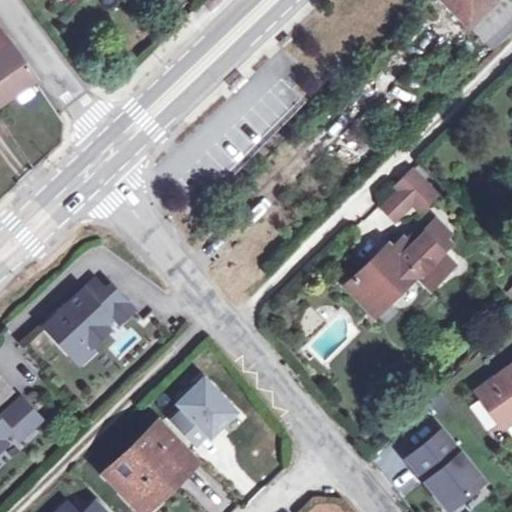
[(172,13),(180,21),(194,8),(186,0),(172,13)]
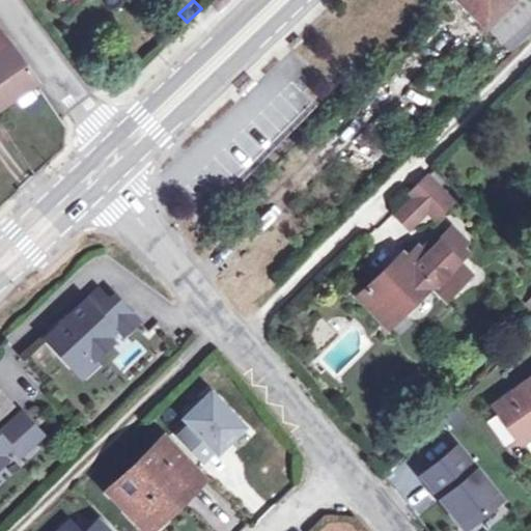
[(458,0),(483,25),(509,0),(458,0)]
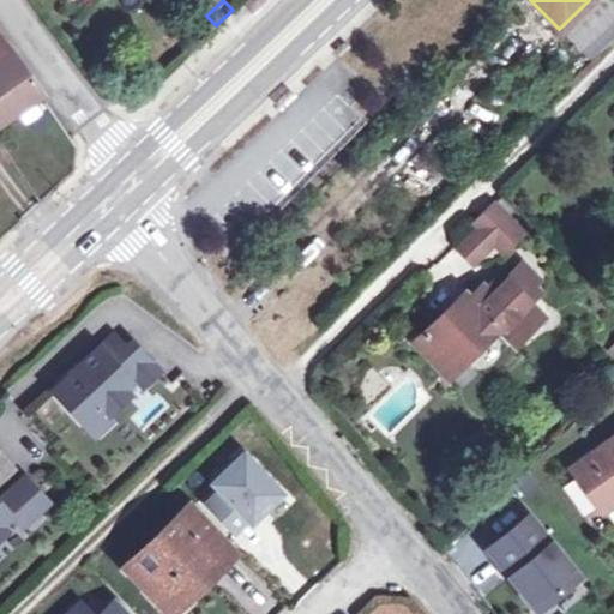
[(613,0),(589,0),(559,29),(588,55),(613,30),(613,0)]
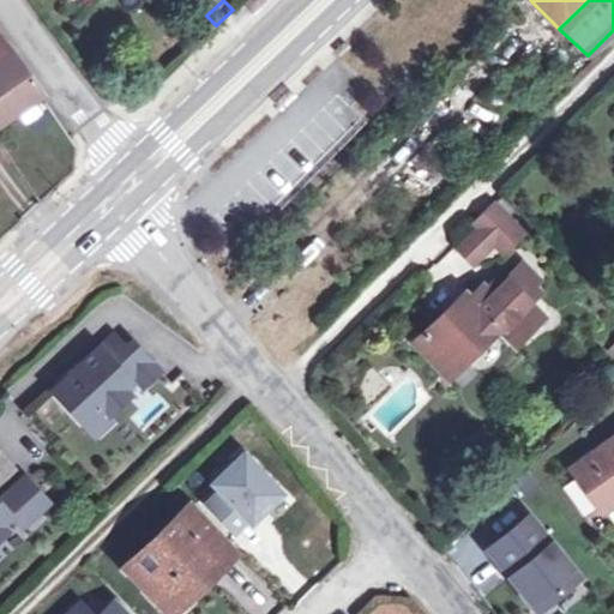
[(0,118),(38,92),(0,35),(0,118)]
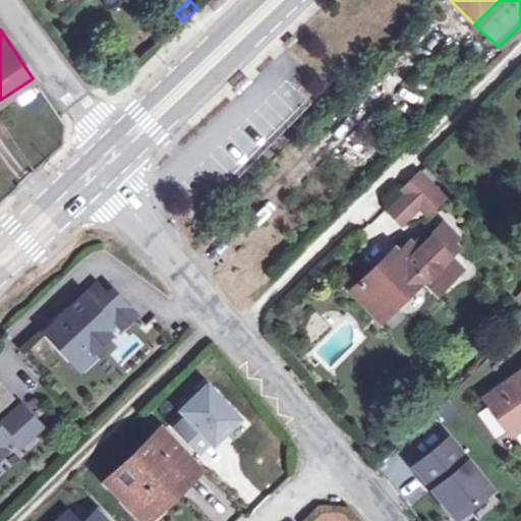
[(418,205),(425,212),(442,196),(418,173),(403,188),(406,192),(418,205)]
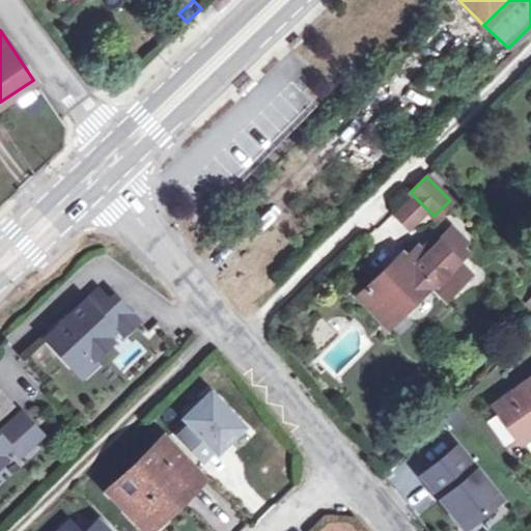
[(397,213),(409,225),(426,208),(414,196),(397,213)]
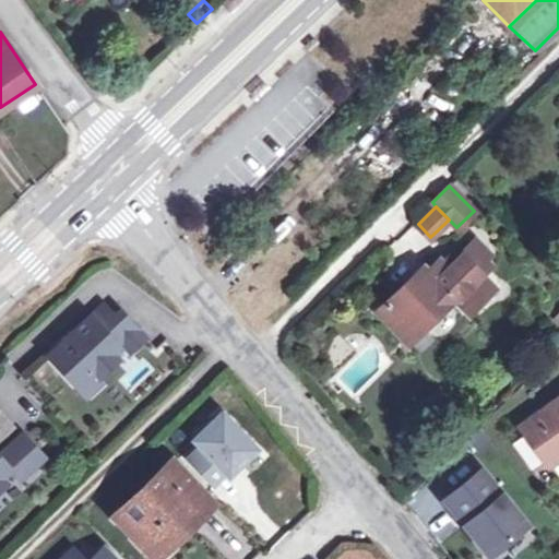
[(456,248),(443,262),(439,258),(427,270),(426,271),(452,297),(452,298),(467,313),(500,282),(487,268),(494,261),(488,256),(496,248),(480,233),(466,248),(462,244),(456,248)]
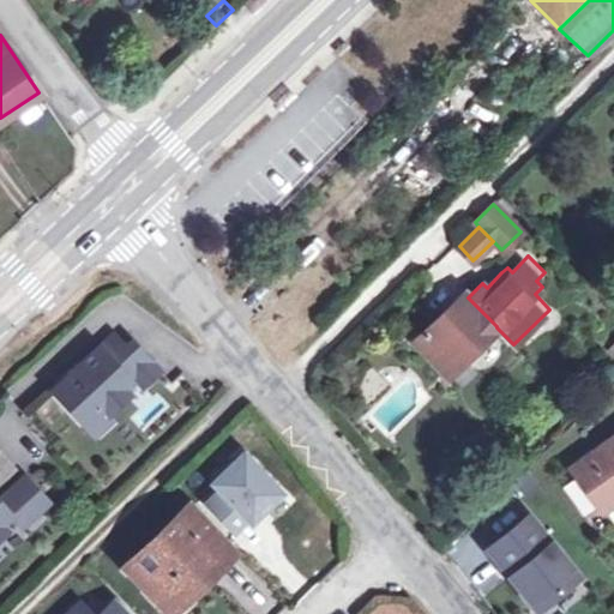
[(447,374),(497,327),(497,326),(468,298),(469,296),(464,292),(414,341),(447,374)]
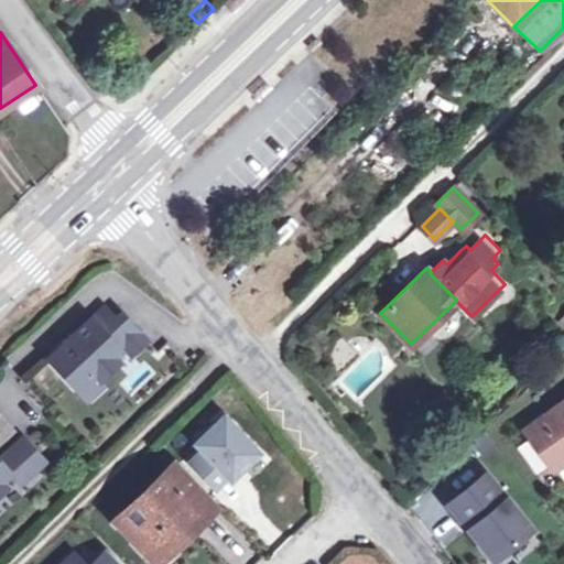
[(122,347),(130,356),(147,340),(137,331),(118,348),(104,332),(116,320),(104,306),(49,358),(77,390),(95,373),(97,376),(116,358),(114,356),(122,347)]
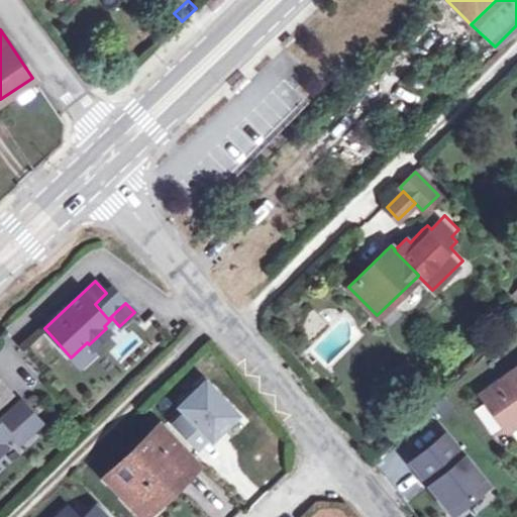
[(120,308),(106,293),(95,304),(108,319),(120,308)]
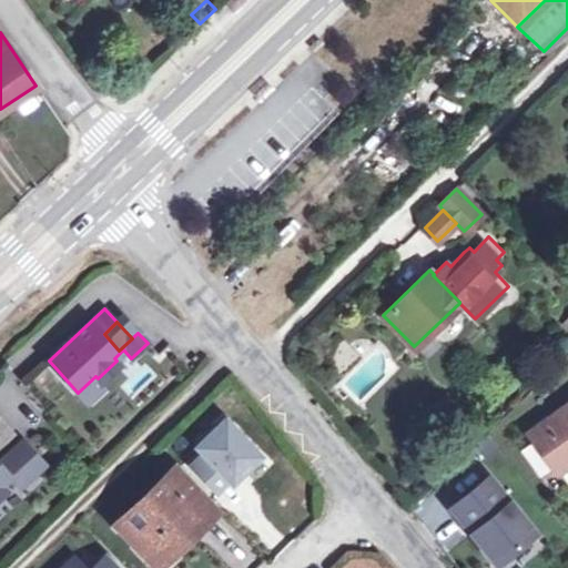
[(78,393),(87,402),(104,386),(95,376),(78,393)]
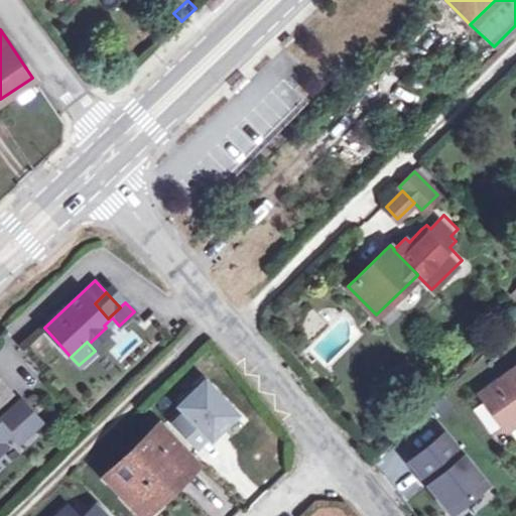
[(515,365),(479,393),(502,424),(515,413),(515,365)]
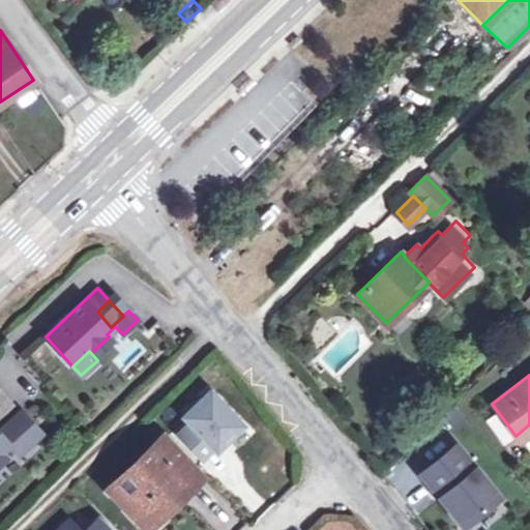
[(173,430),(163,439),(176,453),(195,473),(243,429),(213,395),(192,415),(199,423),(181,439),(173,430)]
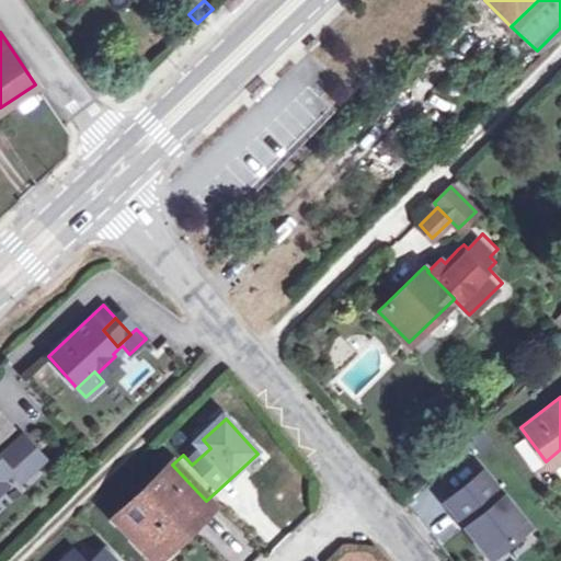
[(0,481),(3,479),(0,476),(0,471),(7,467),(16,478),(45,453),(24,431),(0,453),(0,481)]
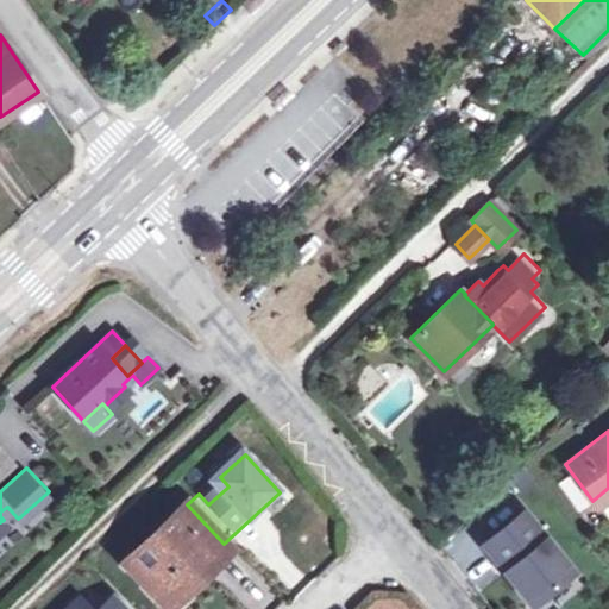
[(596,508),(608,497),(608,488),(592,501),(596,508)]
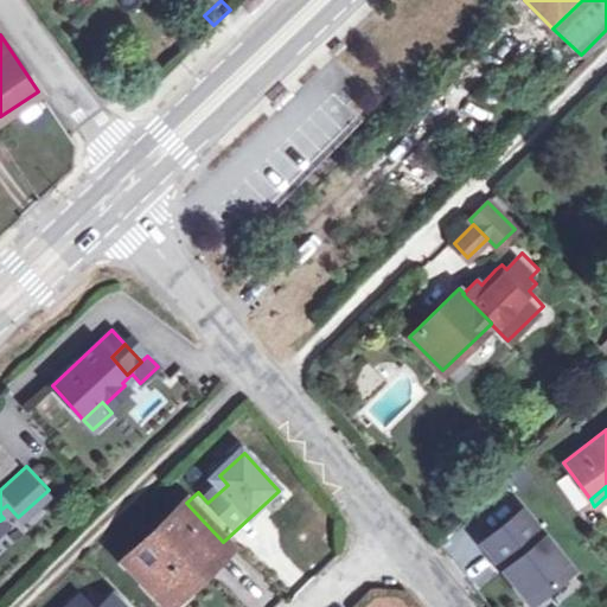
[(202,519),(186,503),(185,499),(122,558),(158,596),(178,579),(186,588),(229,548),(223,542),(202,519)]
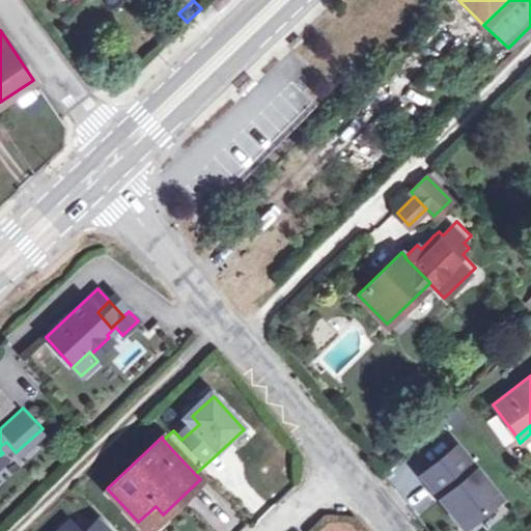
[(455,446),(421,474),(463,525),(498,498),(455,446)]
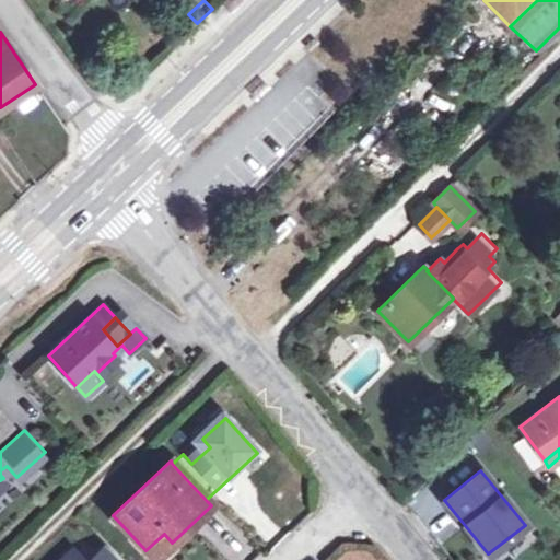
[(409,503),(433,526),(451,508),(427,485),(409,503)]
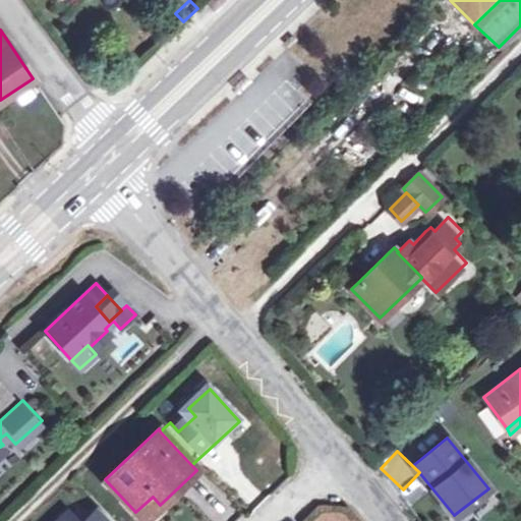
[(153,497),(135,512),(143,519),(160,505),(153,497)]
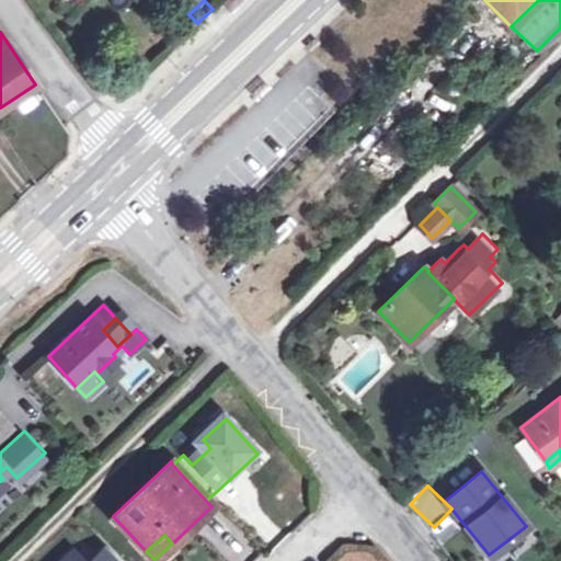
All buildings are outlined.
